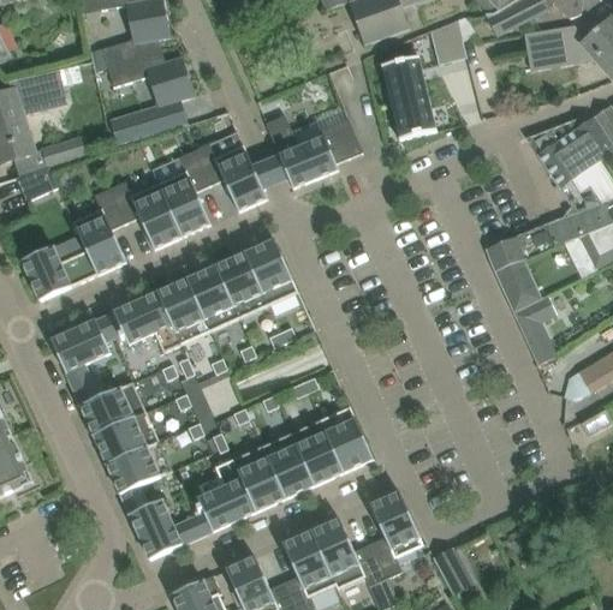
[(97,0),(100,9),(124,4),(131,39),(100,48),(106,67),(160,51),(156,37),(168,35),(162,0),(134,0),(97,0)]
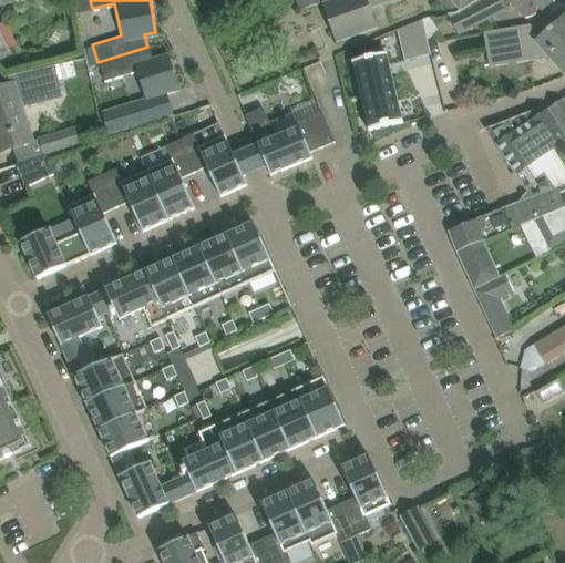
[(445,12),(453,12),(453,11),(472,0),(319,0),(334,40),(376,26),(369,6),(383,0),(438,0),(443,6),(450,0),(452,0),(458,8),(453,10),(445,11),(445,12)]
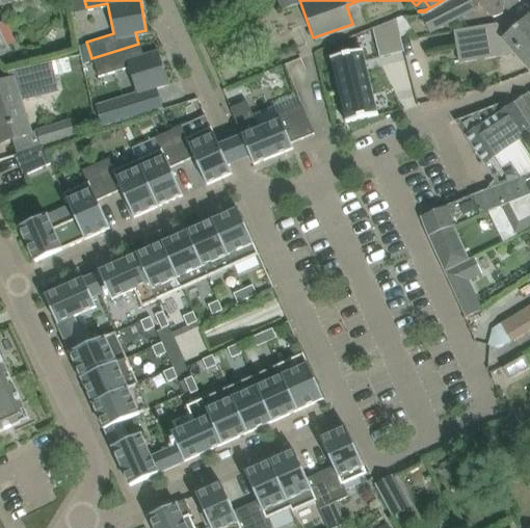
[(472,7),(476,1),(491,14),(496,12),(500,11),(501,10),(514,0),(446,0),(425,10),(425,11),(420,14),(427,30),(444,21),(468,9),(472,7)]
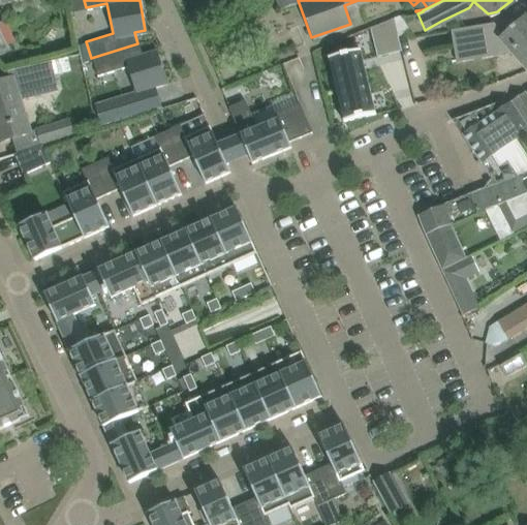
[(472,24),(450,28),(455,60),(509,51),(525,68),(526,66),(526,16),(524,12),(501,32),(492,21),(472,24)]
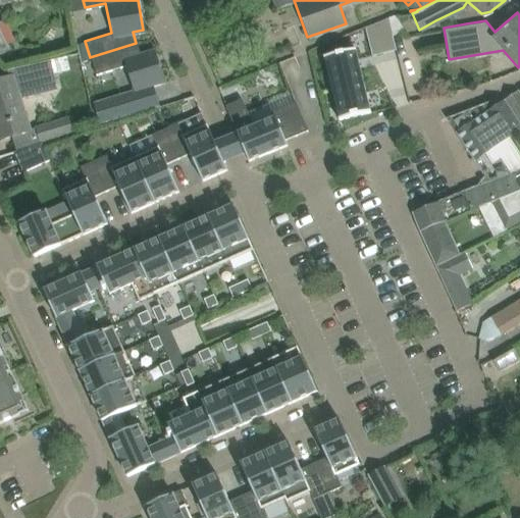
[(387,14),(365,23),(367,33),(391,28),(387,14)]
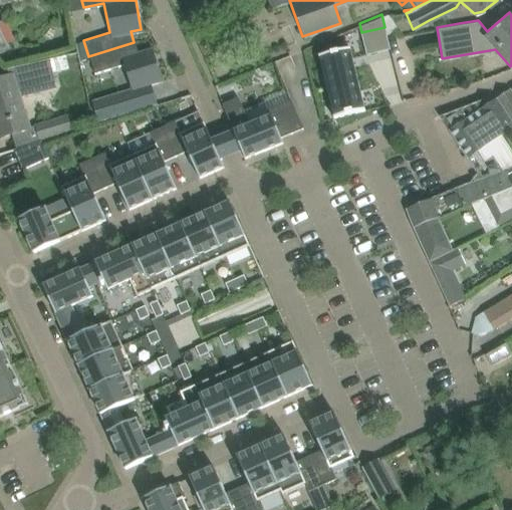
[(134,42),(88,56),(93,72),(122,62),(131,88),(161,79),(151,46),(137,51),(134,42)]
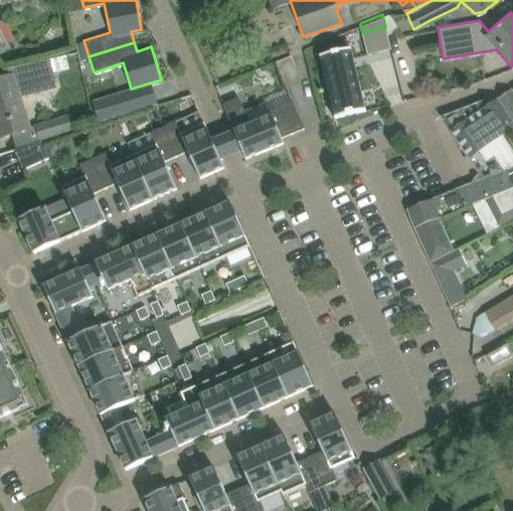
[(349,45),(318,53),(333,116),(364,109),(349,45)]
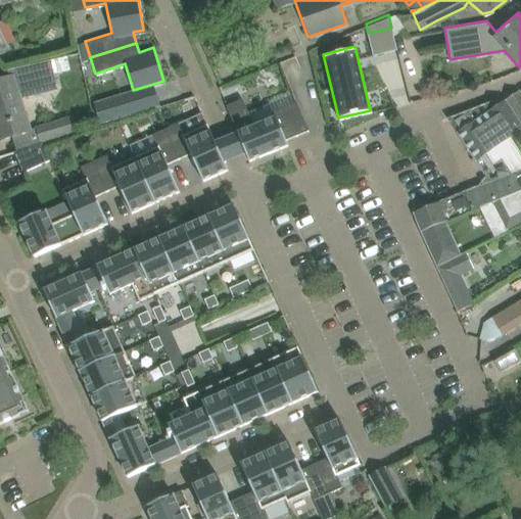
[(42,91),(40,82),(53,80),(48,58),(6,67),(7,75),(0,77),(0,136),(28,128),(18,96),(42,91)]
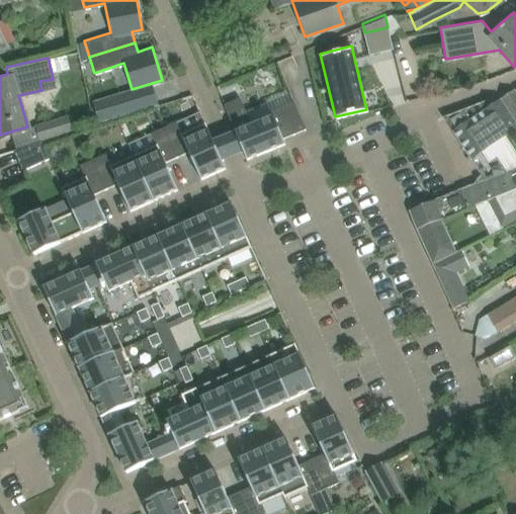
[(499,96),(498,97),(515,124),(515,93),(512,87),(499,96)]
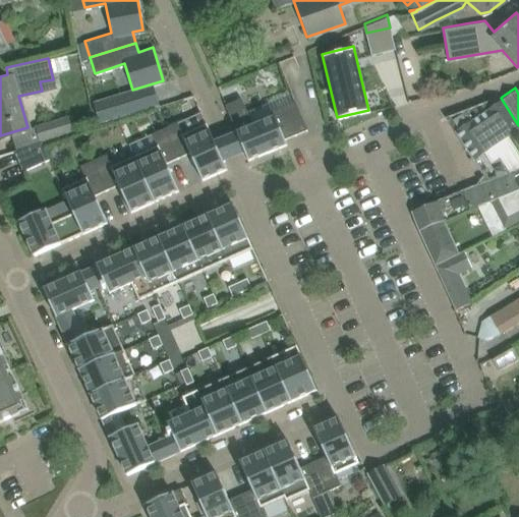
[(472,158),(486,179),(510,169),(518,164),(518,125),(501,98),(495,102),(492,97),(444,116),(453,129),(471,158),(472,158)]
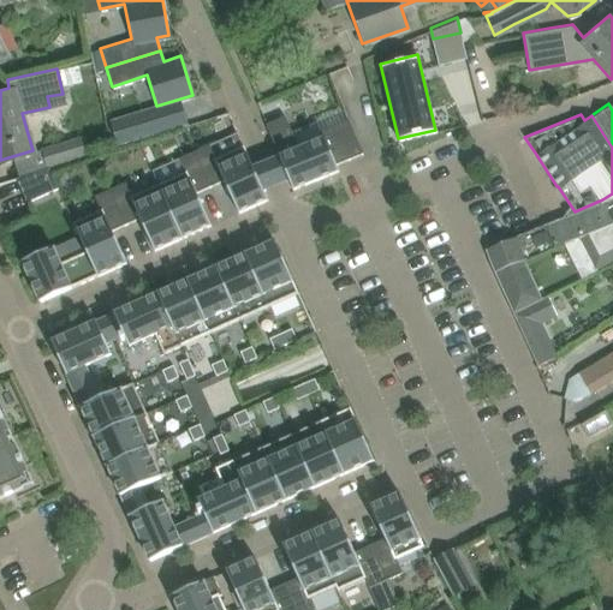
[(265,123),(268,132),(278,154),(265,160),(274,183),(287,178),(291,186),(326,172),(337,168),(334,162),(361,151),(346,118),(319,129),(321,136),(296,145),(283,115),(265,123)]
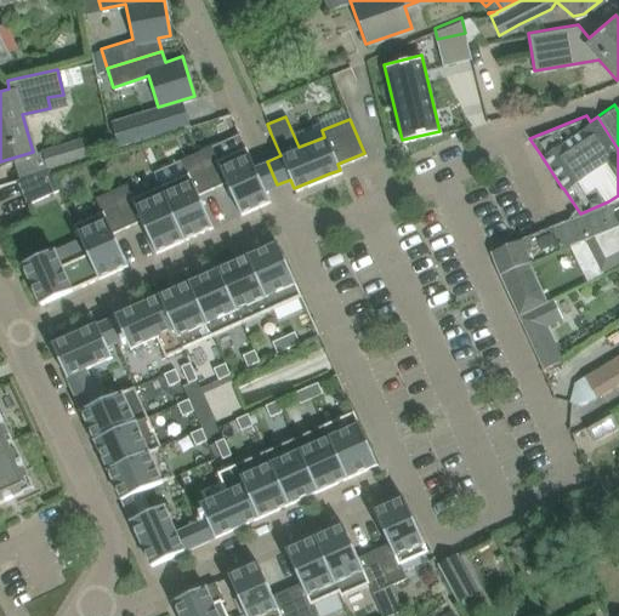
[(141,118),(113,126),(119,146),(147,137),(141,118)]
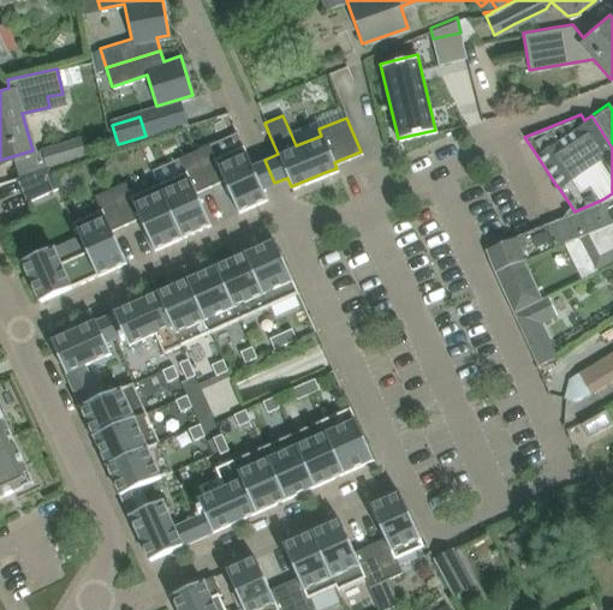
[(35,147),(41,166),(84,153),(78,133),(35,147)]
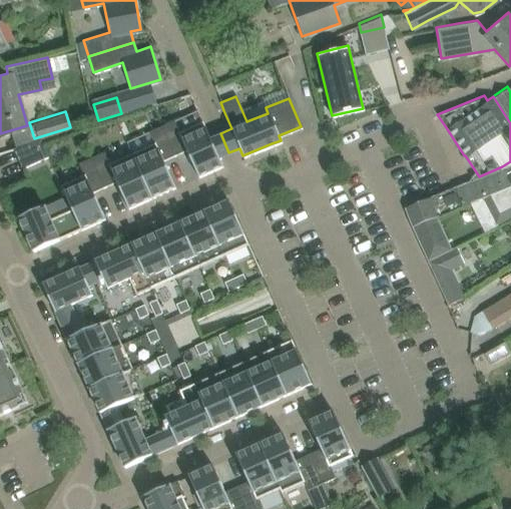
[(173,118),(160,124),(164,133),(173,153),(185,148),(197,175),(221,164),(217,156),(228,152),(220,133),(209,137),(201,120),(178,130),(173,118)]
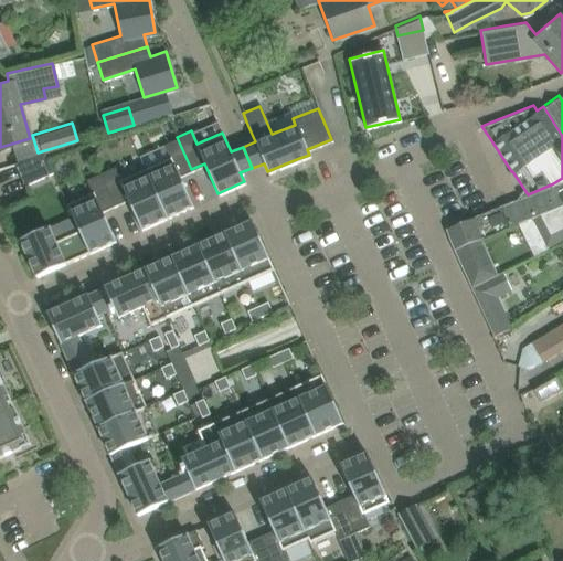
[(167,154),(142,165),(166,217),(192,204),(179,175),(191,169),(181,147),(177,137),(162,144),(167,154)]
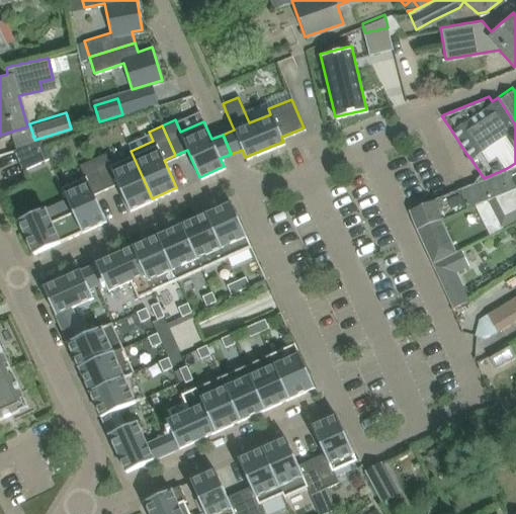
[(48,157),(39,140),(12,149),(21,168),(48,157)]
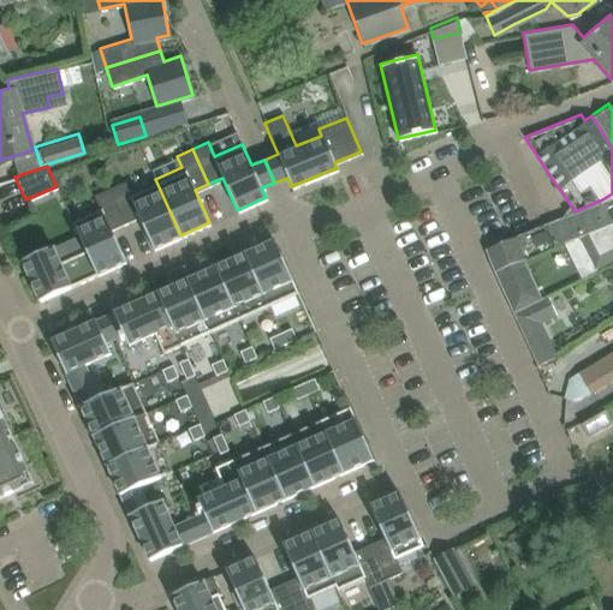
[(120,181),(109,187),(124,222),(138,216),(153,247),(180,235),(155,179),(126,192),(120,181)]
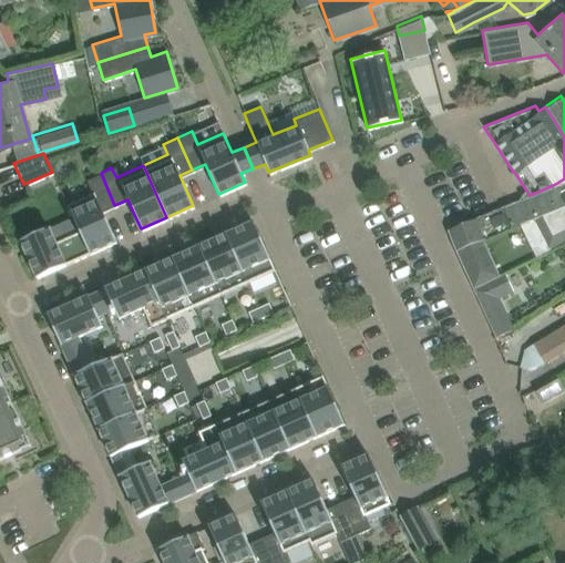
[(91,192),(65,203),(78,231),(88,253),(115,241),(102,211),(114,205),(101,173),(85,178),(91,192)]
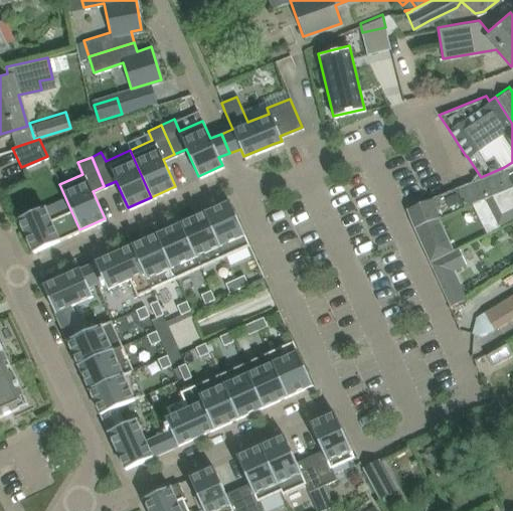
[(404,207),(411,224),(436,216),(483,197),(512,183),(512,162),(504,167),(481,177),(404,207)]
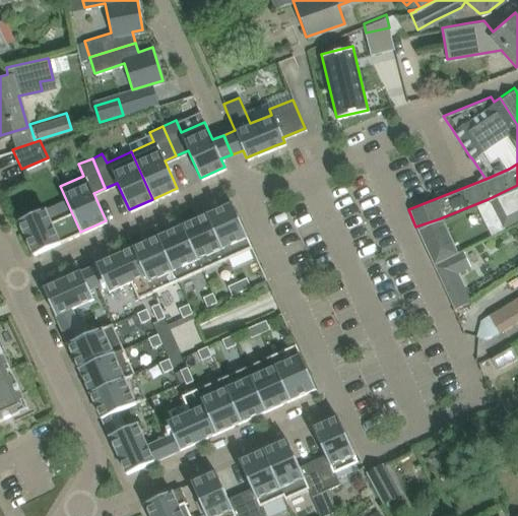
[(517,185),(488,199),(501,226),(517,215),(517,185)]
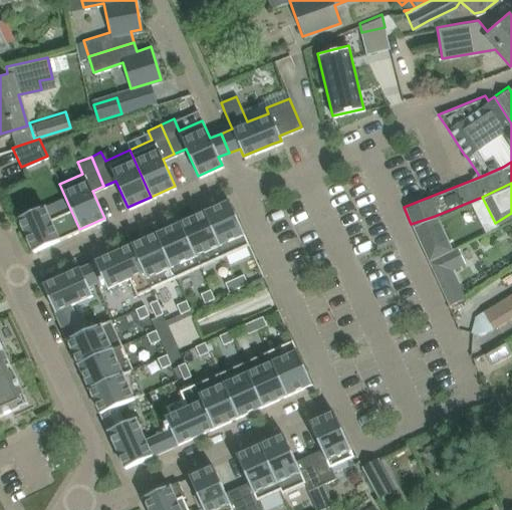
[(247,243),(228,200),(203,211),(223,254),(247,243)]
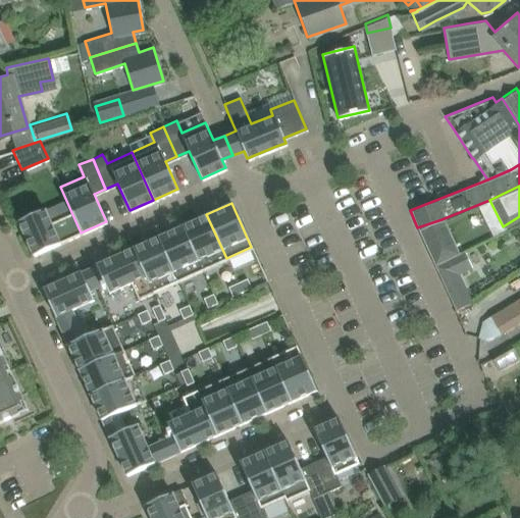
[(44,208),(17,220),(33,254),(81,232),(71,212),(50,221),(44,208)]
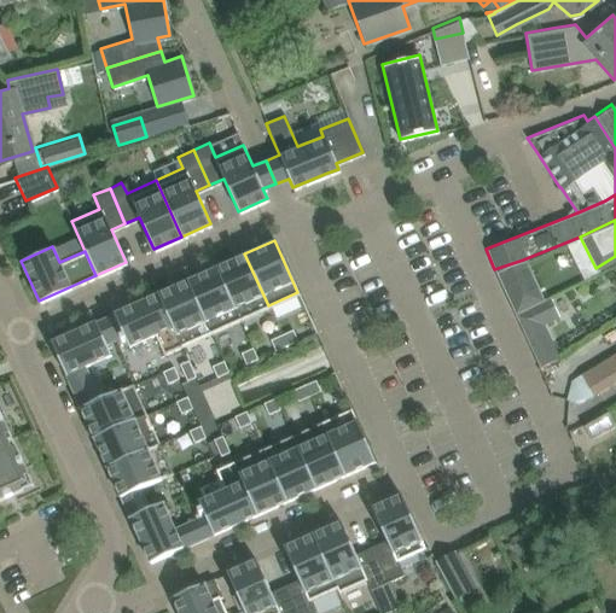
[(268,305),(244,254),(215,266),(238,319),(268,305)]
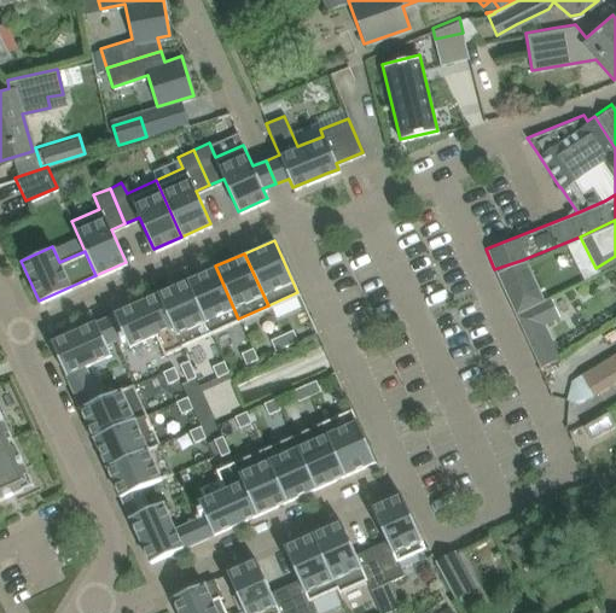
[(494,269),(513,311),(542,298),(523,260),(494,269)]
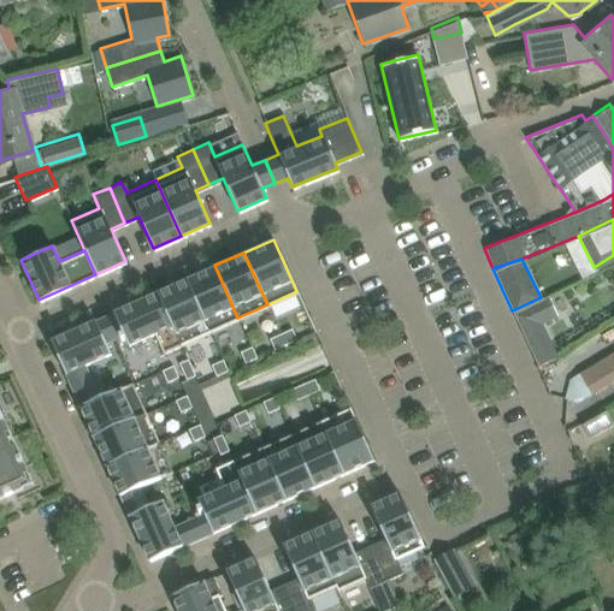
[(237,318),(214,265),(186,278),(208,331),(237,318)]
